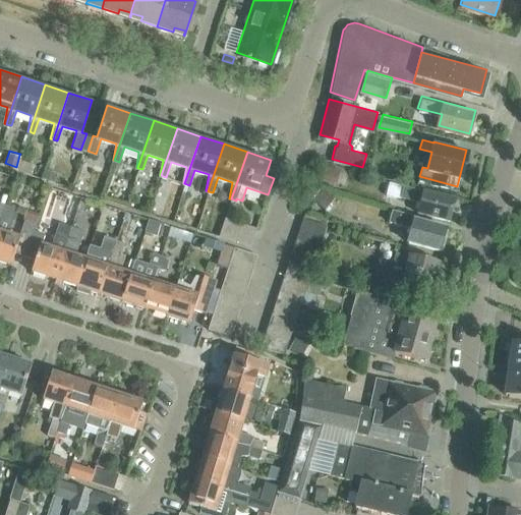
[(37,160),(19,155),(16,167),(33,172),(37,160)]
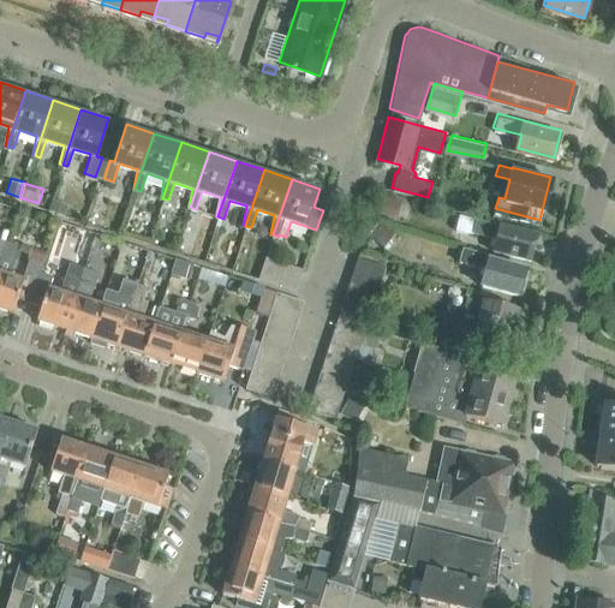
[(400,194),(381,189),(376,206),(395,210),(400,194)]
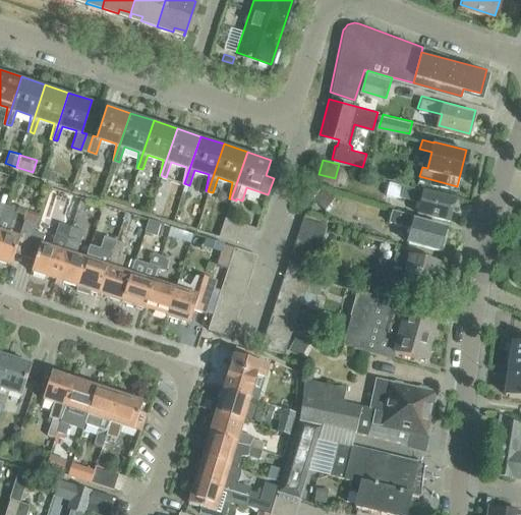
[(420,198),(417,211),(450,219),(456,196),(403,183),(400,193),(420,198)]
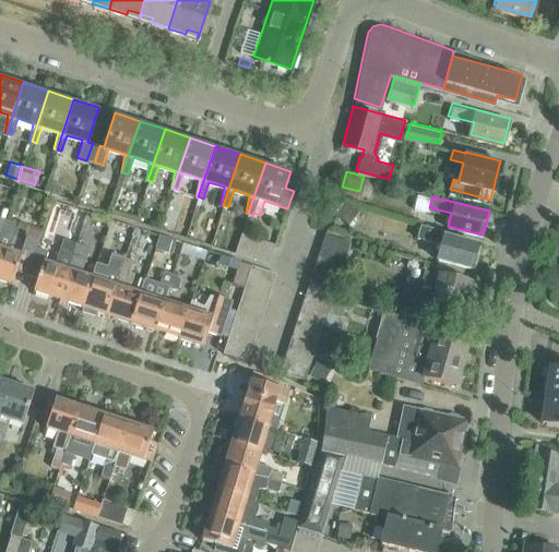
[(347,220),(357,208),(343,198),(333,210),(347,220)]
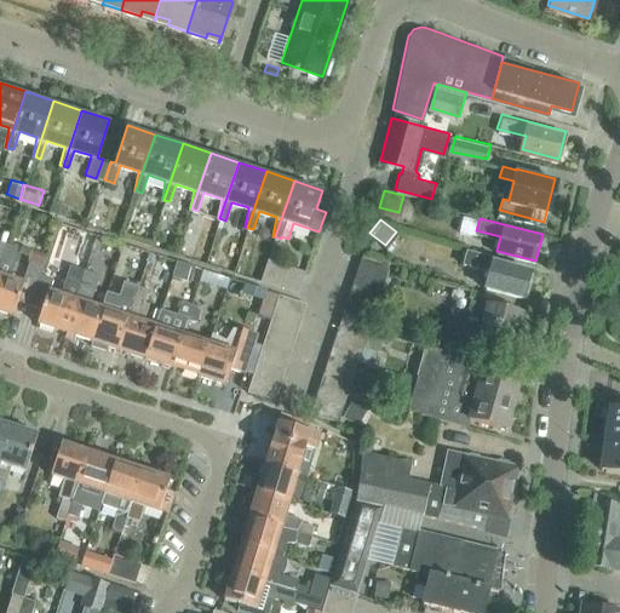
[(0,307),(12,311),(17,297),(30,302),(40,271),(46,255),(33,250),(23,280),(9,275),(19,245),(6,241),(0,258),(0,307)]
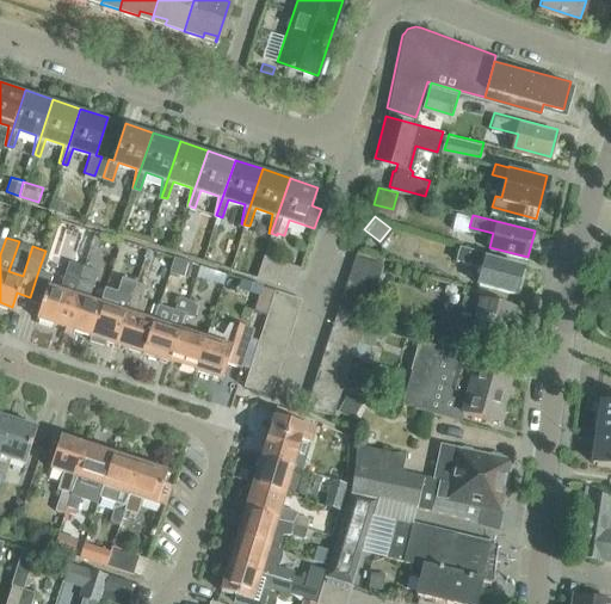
[(492,251),(461,244),(457,258),(485,265),(481,281),(516,290),(523,264),(491,256),(492,251)]
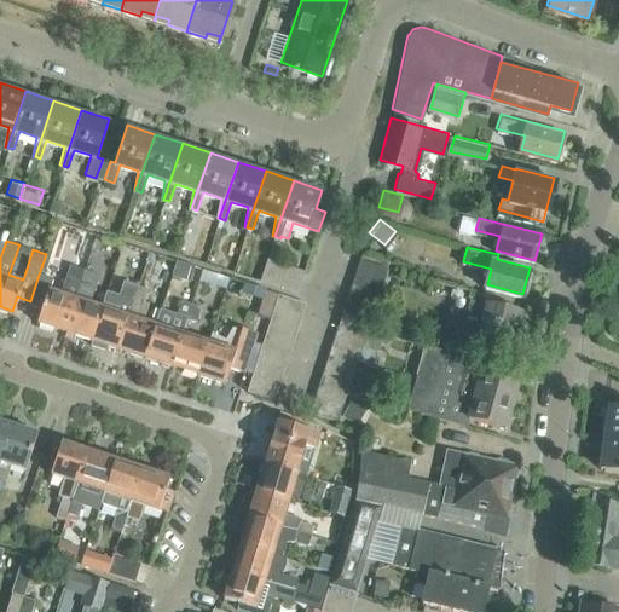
[(195,263),(175,257),(172,270),(190,276),(195,263)]
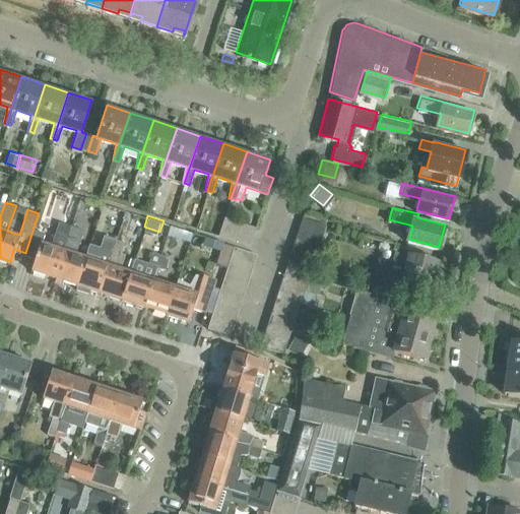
[(219,234),(251,244),(257,226),(225,215),(219,234)]
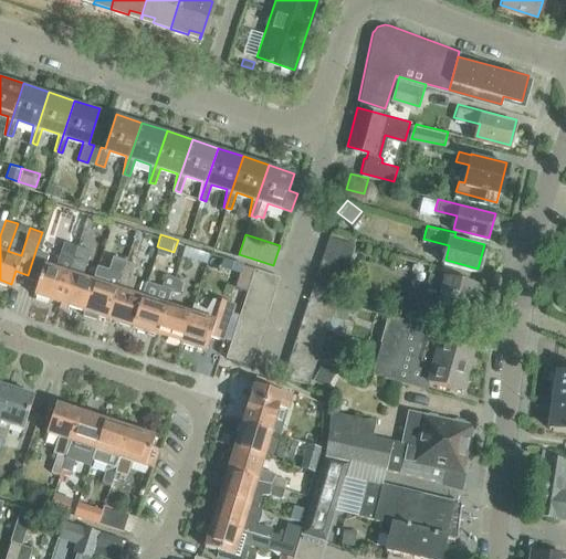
[(355,243),(329,235),(322,261),(347,270),(355,243)]
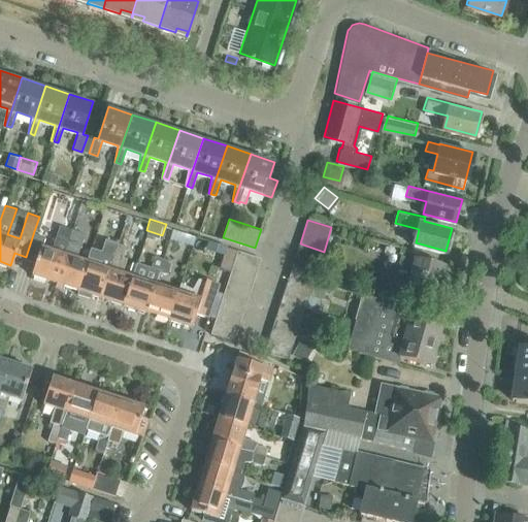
[(26,257),(36,260),(32,272),(56,280),(65,253),(73,226),(60,222),(52,249),(41,245),(44,234),(34,231),(26,257)]
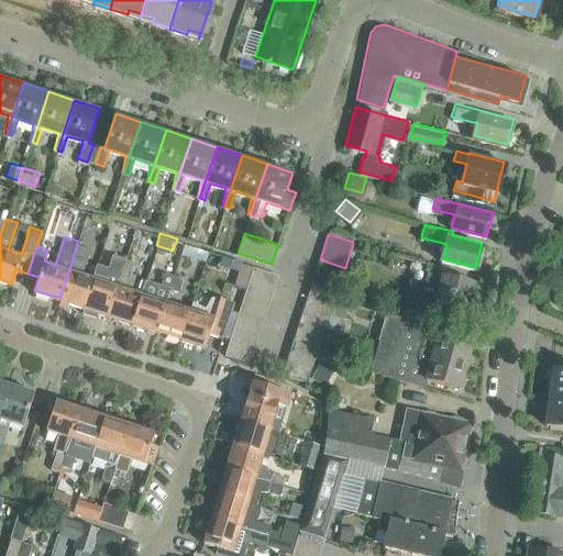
[(78,241),(69,269),(59,298),(84,306),(94,277),(83,274),(91,245),(78,241)]
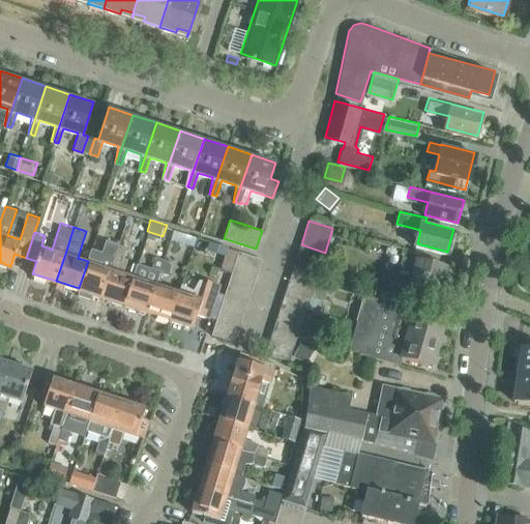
[(101,296),(111,268),(119,242),(106,238),(101,252),(92,249),(88,261),(79,288),(101,296)]
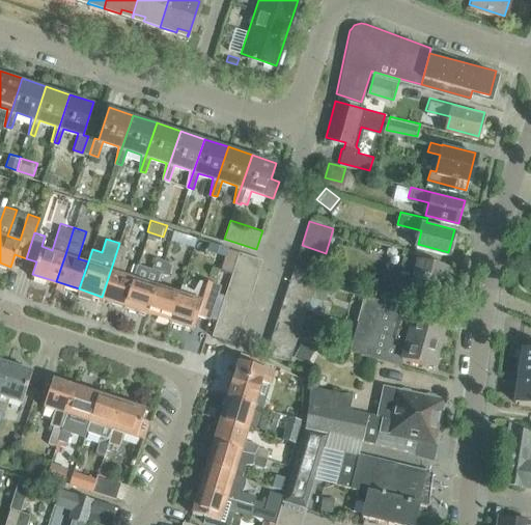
[(119,243),(111,269),(102,297),(124,304),(133,277),(124,274),(130,257),(126,256),(128,245),(119,243)]
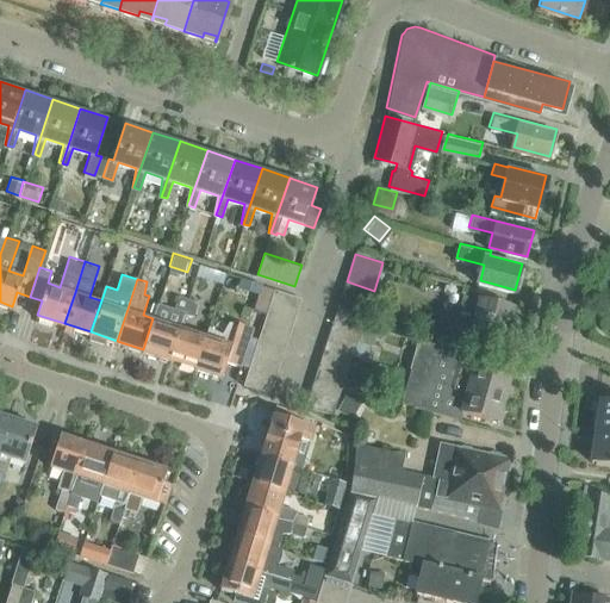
[(369,304),(374,291),(347,281),(342,294),(369,304)]
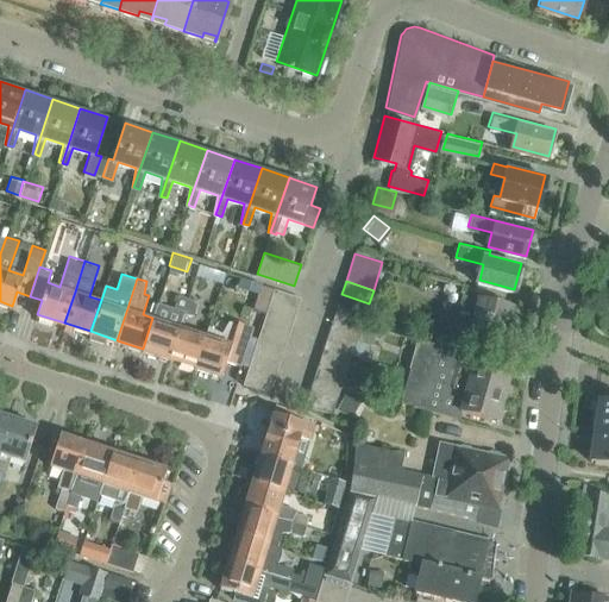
[(255,306),(267,311),(274,287),(262,282),(255,306)]
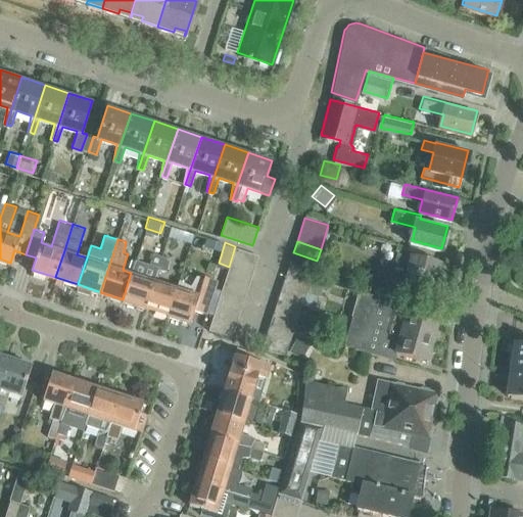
[(394,250),(396,251),(407,253),(409,245),(396,242),(394,250)]
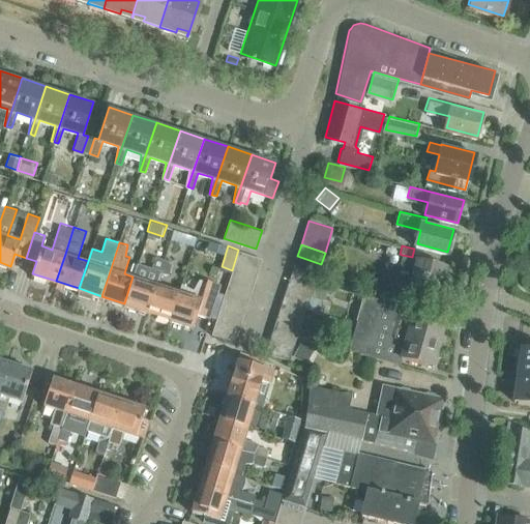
[(263,257),(239,250),(235,262),(259,269),(263,257)]
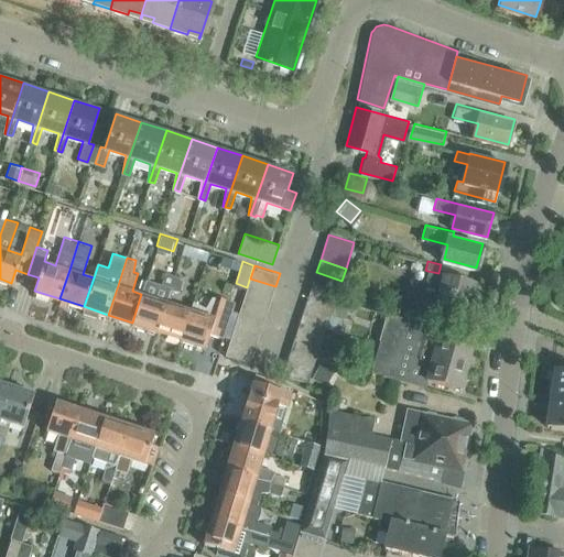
[(170,288),(175,273),(166,271),(163,282),(162,284),(170,288)]
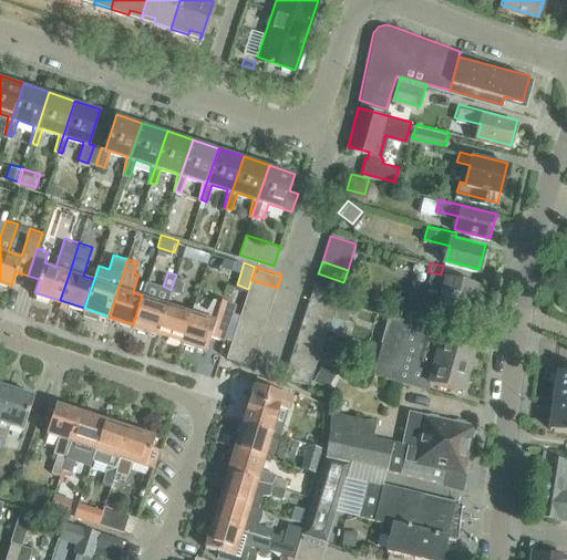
[(426,288),(441,291),(440,294),(435,293),(431,296),(429,304),(431,308),(436,309),(435,310),(470,319),(480,284),(441,275),(430,272),(426,288)]
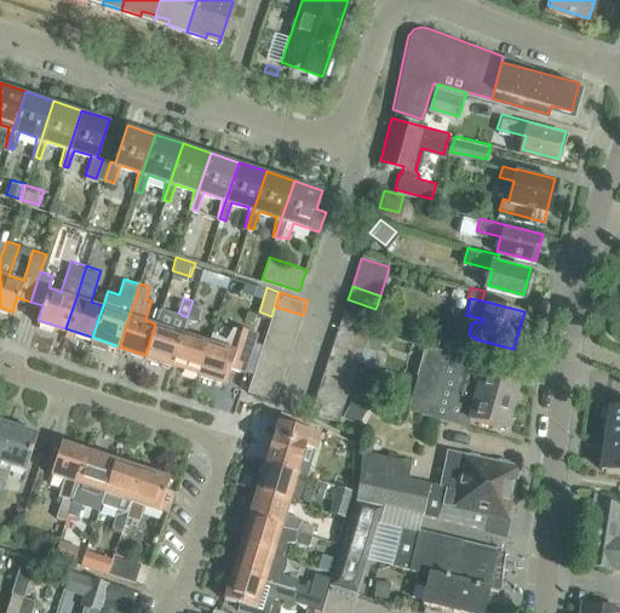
[(375,309),(348,299),(343,313),(371,322),(375,309)]
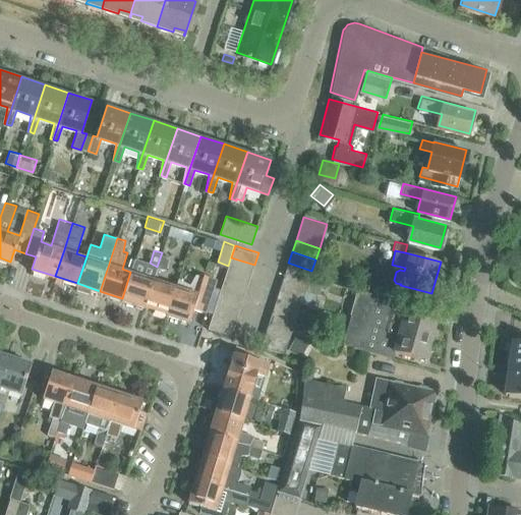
[(162,252),(157,267),(166,267),(170,255),(162,252)]
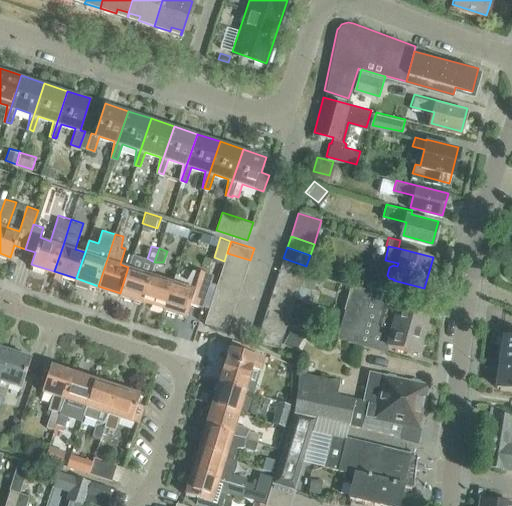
[(120,293),(142,300),(150,274),(154,262),(147,258),(148,256),(133,251),(128,267),(120,293)]
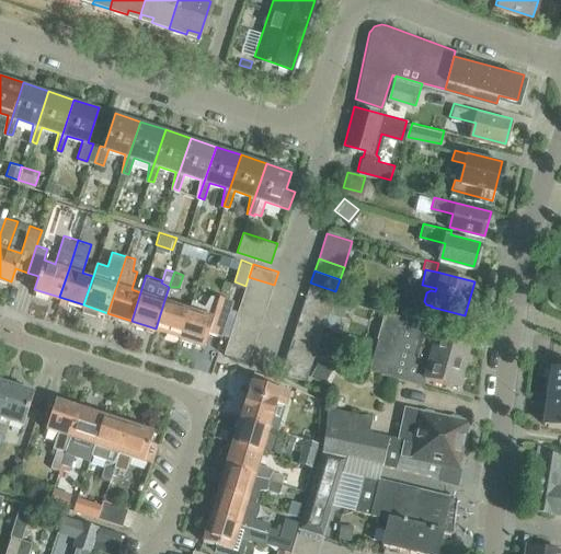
[(274,285),(249,277),(244,289),(270,298),(274,285)]
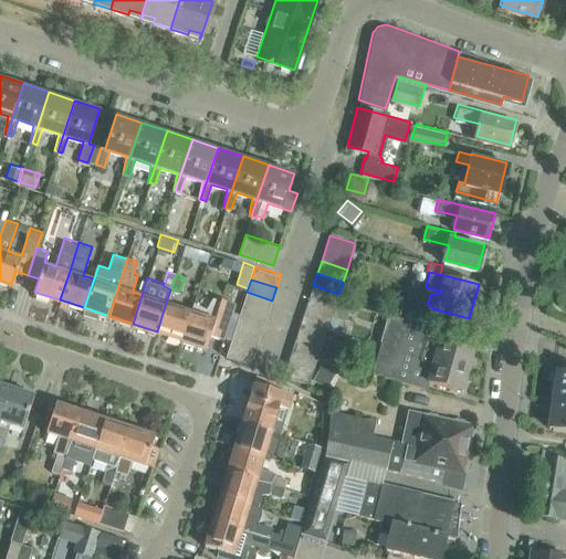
[(338,294),(313,285),(310,297),(334,306),(337,298),(338,294)]
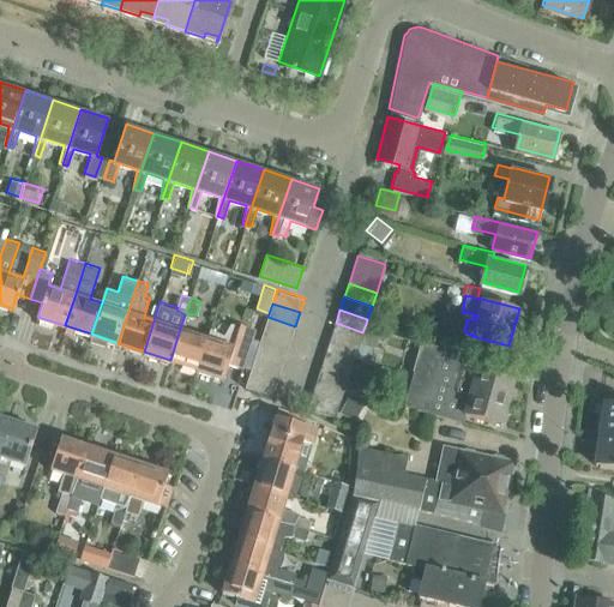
[(268,317),(264,331),(292,340),(295,326),(268,317)]
